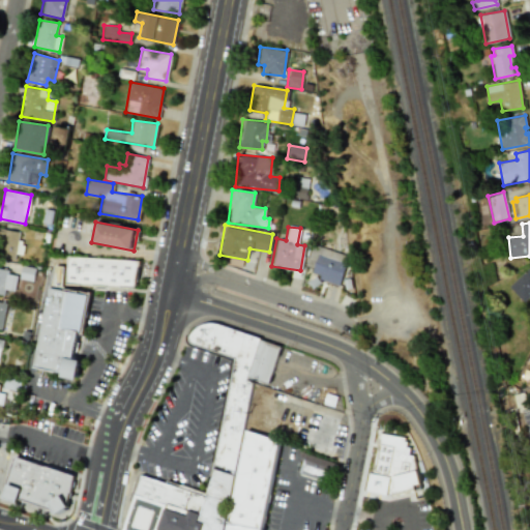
[(18,242),(20,232),(0,228),(0,256),(19,260),(22,243),(18,242)]
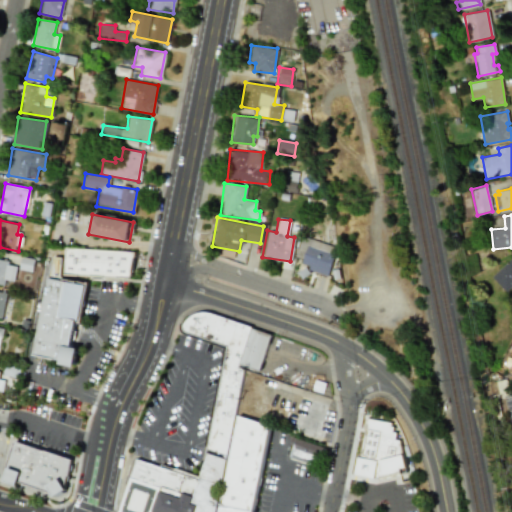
[(335,247),(309,238),(300,266),(326,275),(335,247)]
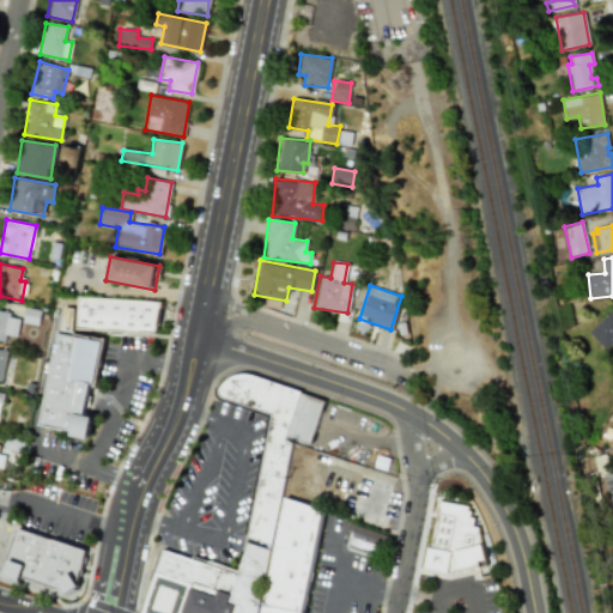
[(76,329),(158,332),(159,301),(77,298),(76,329)]
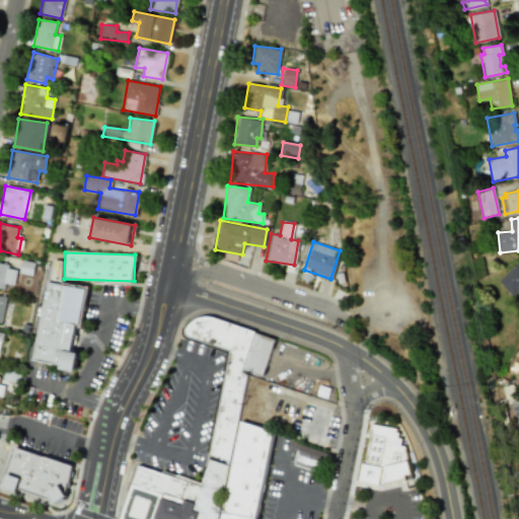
[(497,281),(512,296),(517,291),(518,293),(518,264),(517,262),(497,281)]
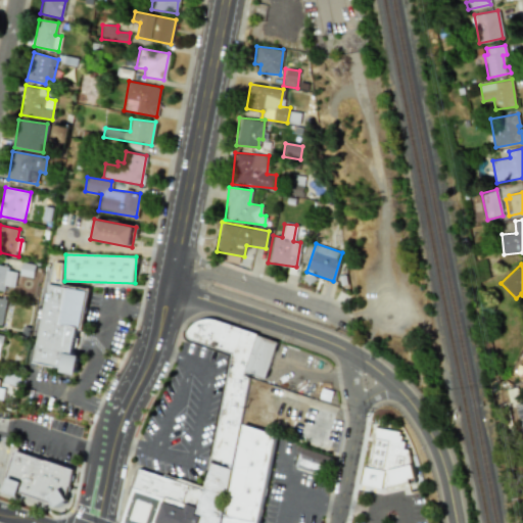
[(0,290),(4,291),(4,286),(14,287),(16,272),(8,271),(9,267),(0,265),(0,290)]
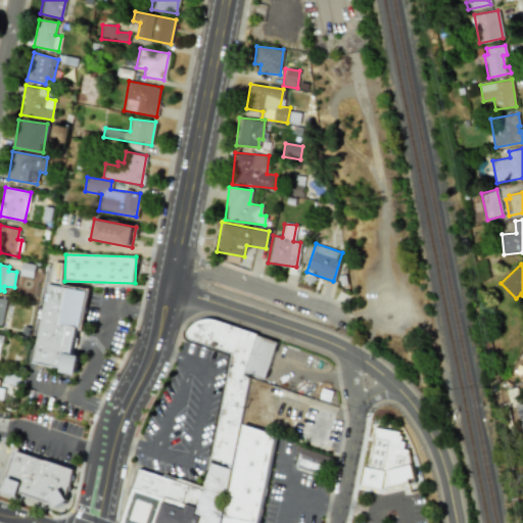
[(85,290),(47,284),(34,363),(61,367),(61,372),(76,374),(79,354),(75,353),(85,290)]
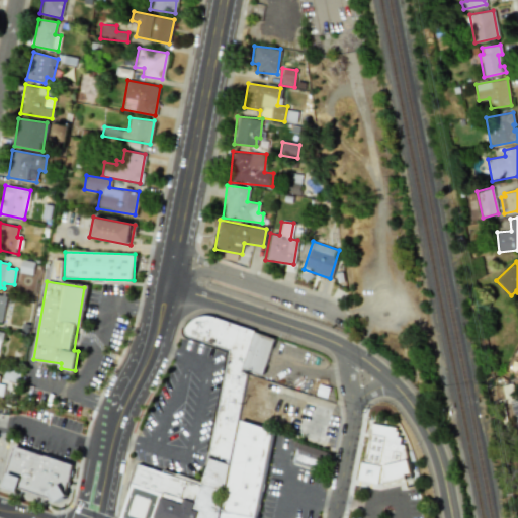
[(273,338),(206,316),(190,321),(184,333),(230,350),(200,481),(137,464),(118,517),(218,517),(247,371),(262,375),(273,338)]
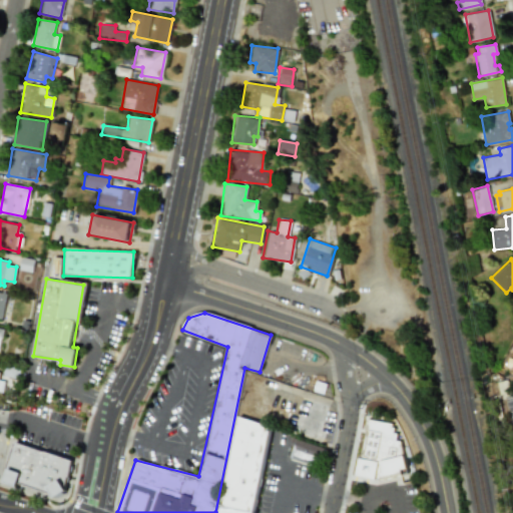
[(238,418),(219,512),(255,512),(274,425),(238,418)]
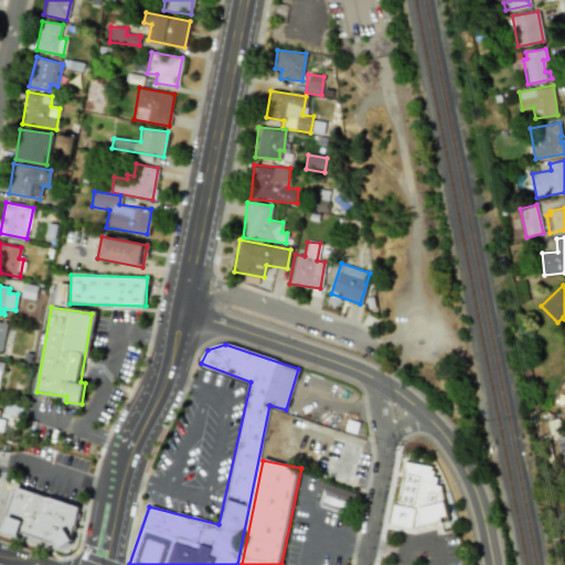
[(405,461),(430,466),(448,521),(417,528),(392,523),(405,461)]
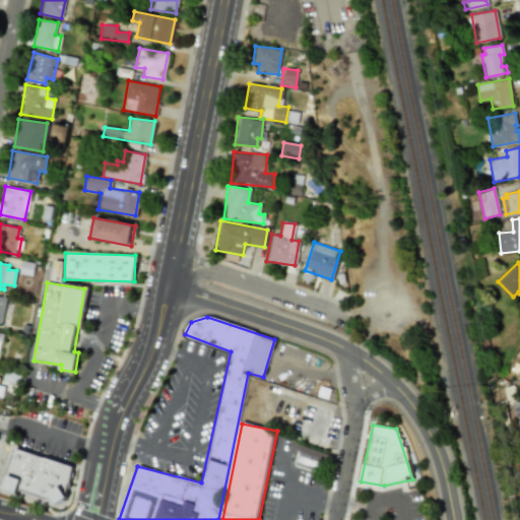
[(291,464),(319,473),(326,454),(299,444),(291,464)]
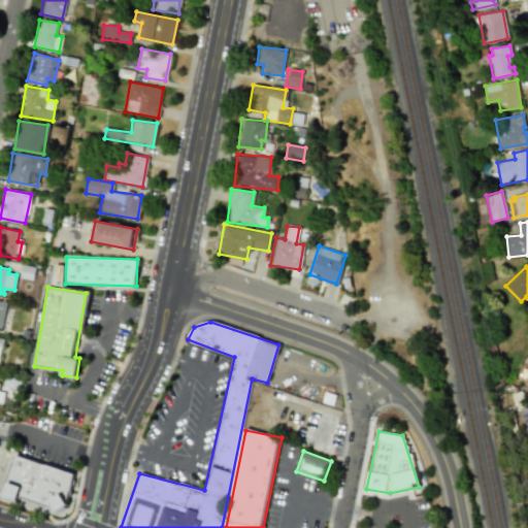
[(15,455),(73,473),(67,504),(57,513),(54,508),(19,497),(18,501),(3,496),(4,493),(2,492),(15,455)]
